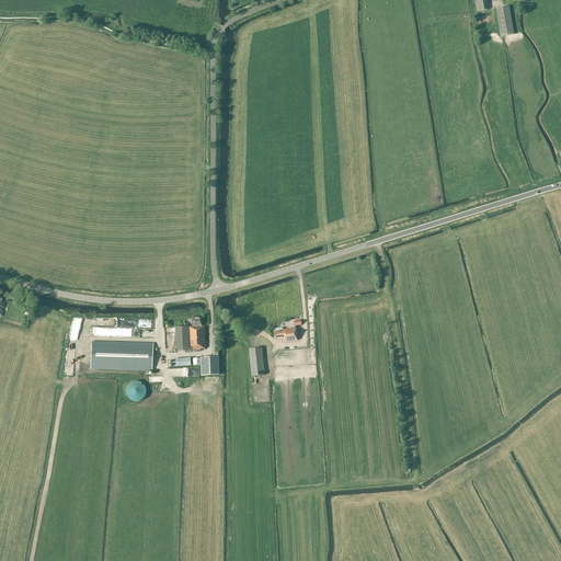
[(488,10),(485,0),(474,0),(477,12),(488,10)]
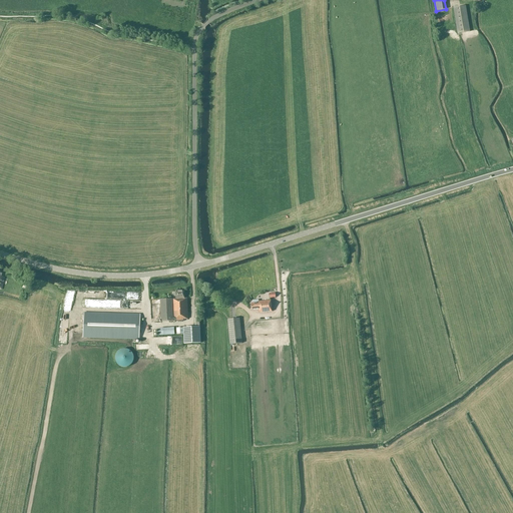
[(470,31),(465,6),(453,8),(458,33),(470,31)]
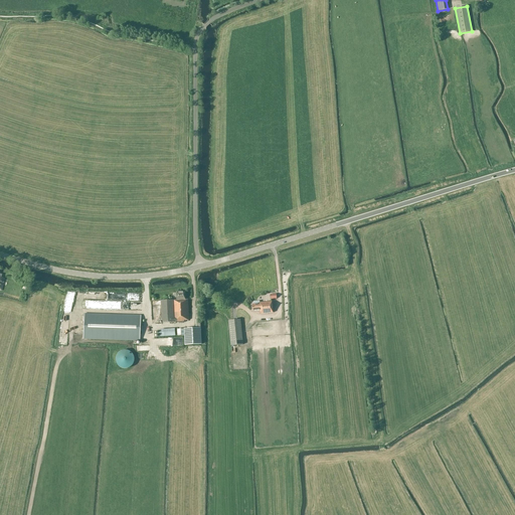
[(186,300),(185,292),(176,292),(177,301),(174,301),(174,300),(161,301),(162,323),(184,322),(184,320),(189,320),(188,300),(186,300)]
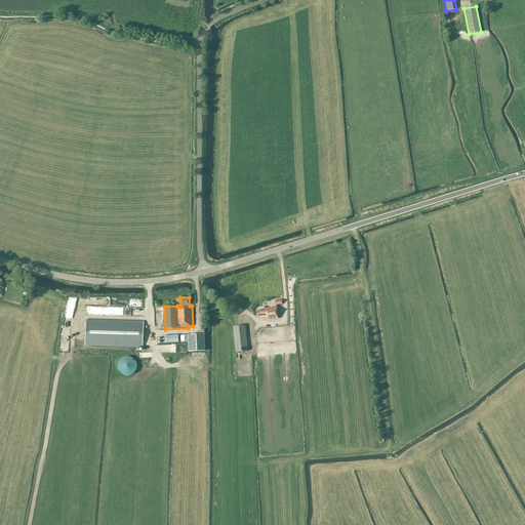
[(277,308),(265,309),(265,307),(258,308),(258,311),(256,311),(257,317),(266,317),(266,320),(278,319),(277,308)]
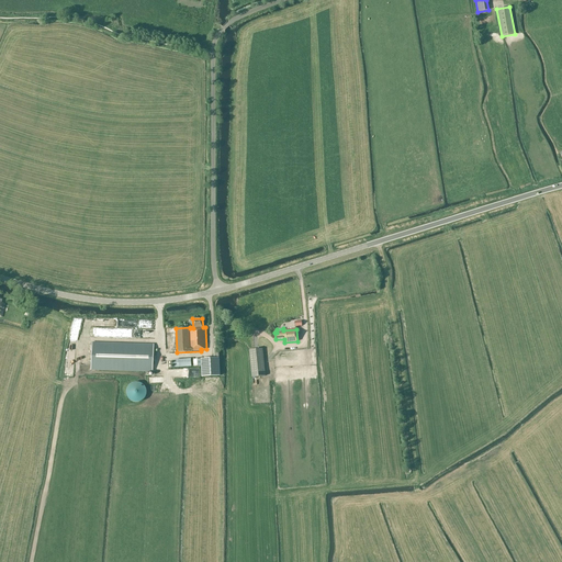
[(153,372),(154,345),(92,343),(91,370),(153,372)]
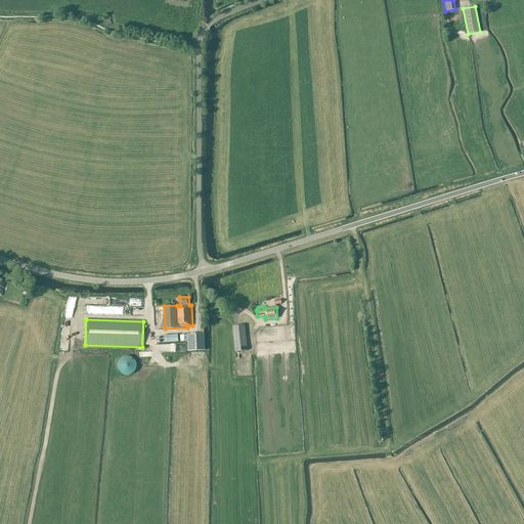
[(199,325),(200,334),(187,335),(187,341),(188,351),(205,350),(204,325),(199,325)]
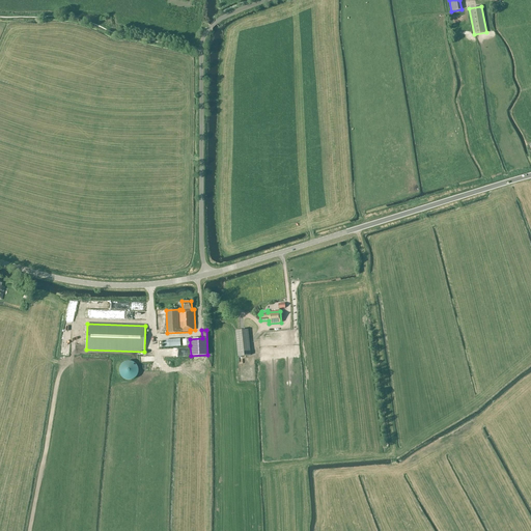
[(248,330),(235,331),(238,357),(250,356),(248,330)]
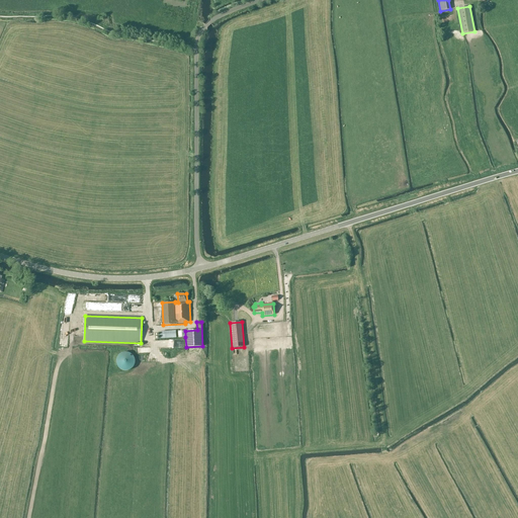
[(125,352),(124,352),(123,353),(122,353),(121,353),(120,354),(119,355),(118,356),(117,357),(117,358),(116,359),(116,360),(116,362),(116,363),(116,364),(116,365),(117,366),(117,367),(118,367),(119,368),(120,369),(121,370),(122,370),(123,370),(124,371),(126,371),(127,370),(128,370),(130,370),(131,369),(132,368),(133,367),(134,367),(134,366),(134,365),(135,364),(135,363),(135,361),(135,360),(135,359),(134,358),(134,357),(133,356),(132,355),(131,354),(130,353),(128,353),(127,353),(126,352),(125,352)]
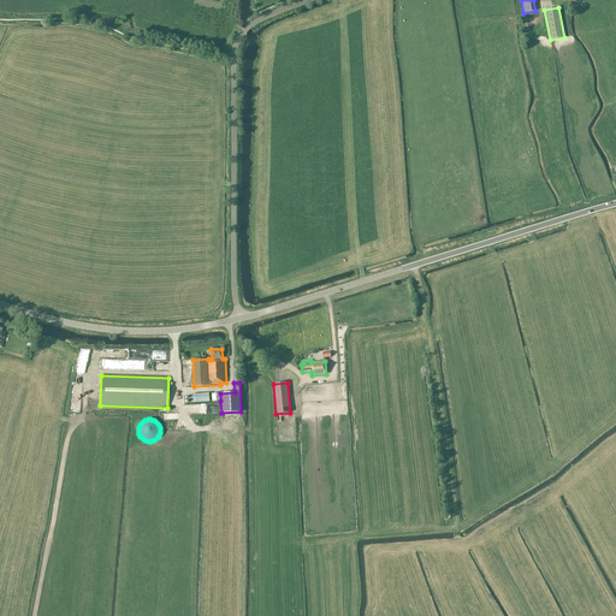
All buildings are outlined.
